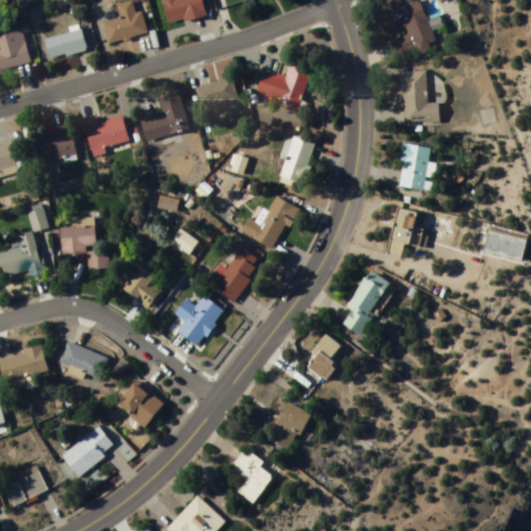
[(201,0),(162,0),(169,27),(206,18),(201,0)]
